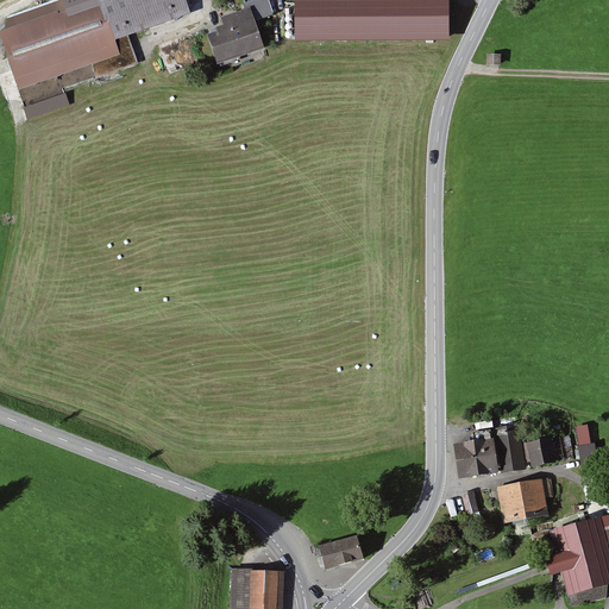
[(62,0),(7,19),(5,30),(0,31),(0,33),(19,89),(120,55),(115,39),(192,13),(186,0),(62,0)]
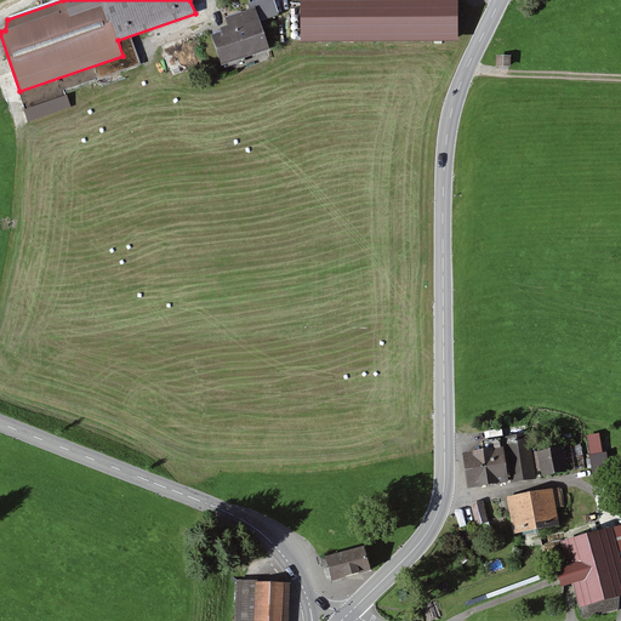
[(260,21),(279,15),(273,0),(260,0),(249,4),(251,10),(256,7),(260,21)]
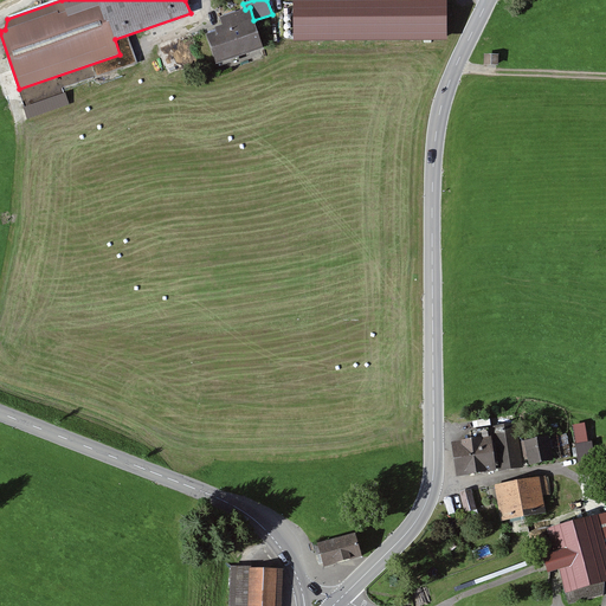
[(292,0),(294,42),(447,40),(446,0),(292,0)]
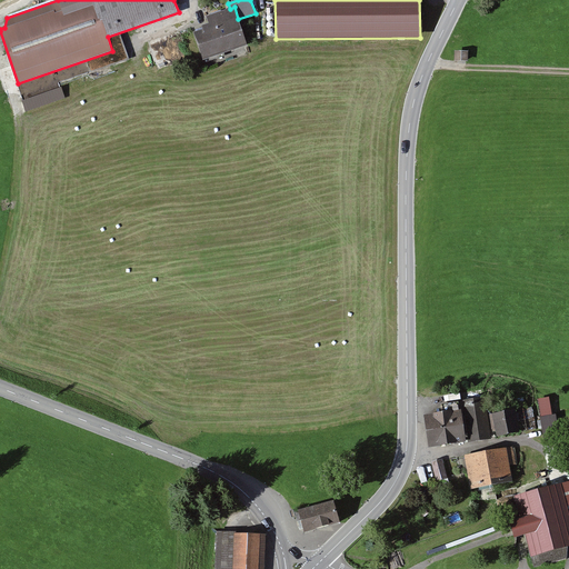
[(193,32),(203,60),(248,46),(238,19),(235,7),(230,9),(207,17),(209,23),(201,26),(202,29),(193,32)]
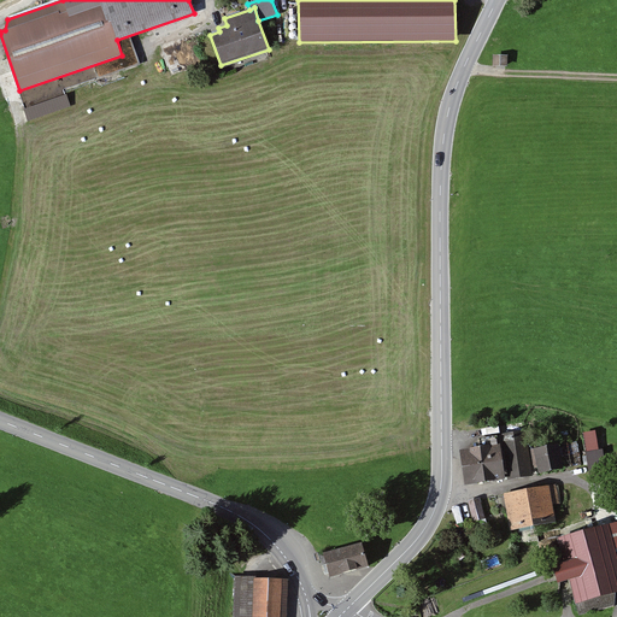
[(493,66),(507,66),(507,56),(493,56),(493,66)]
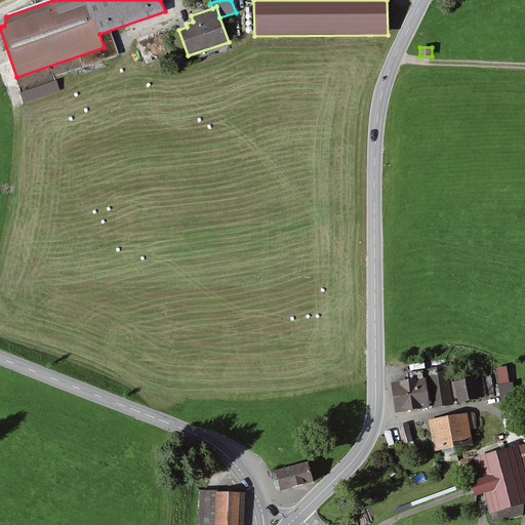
[(498,367),(500,400),(514,399),(511,366),(498,367)]
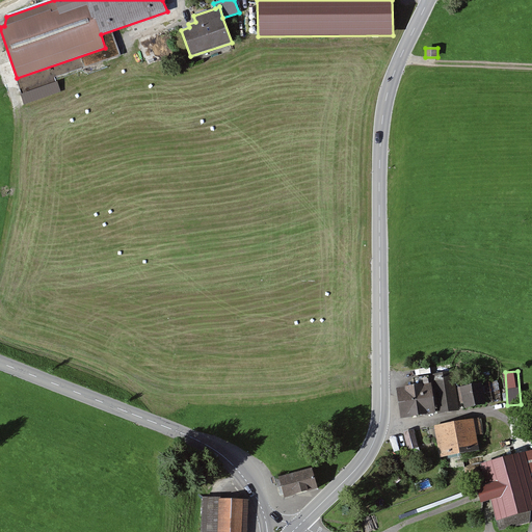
[(430,388),(399,391),(402,421),(458,415),(458,410),(489,407),(486,386),(458,390),(456,374),(429,377),(430,388)]
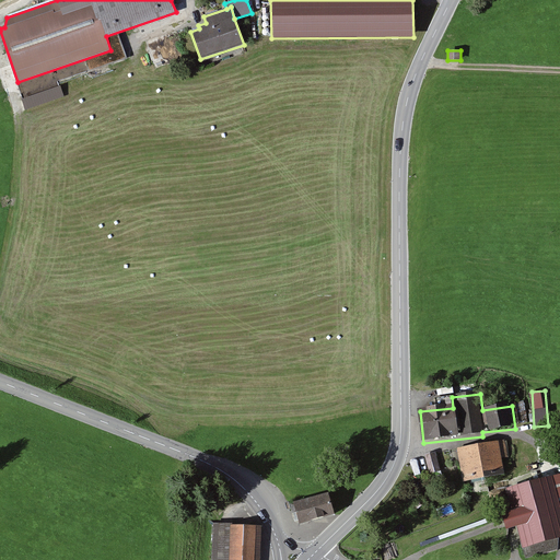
[(505,442),(457,451),(464,482),(508,475),(504,459),(509,458),(505,442)]
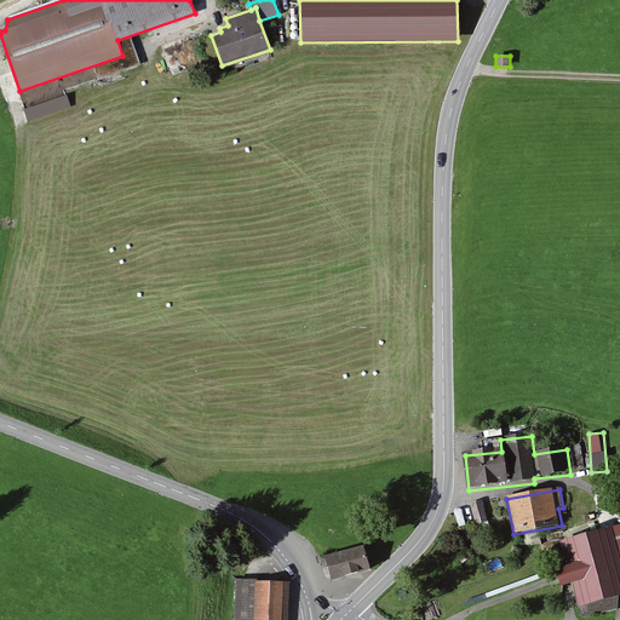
[(470,504),(476,526),(488,522),(482,500),(470,504)]
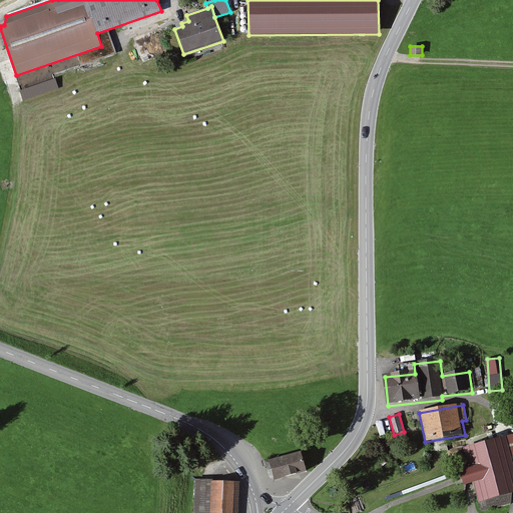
[(470,469),(462,471),(466,487),(476,484),(480,502),(512,493),(512,436),(465,450),(470,469)]
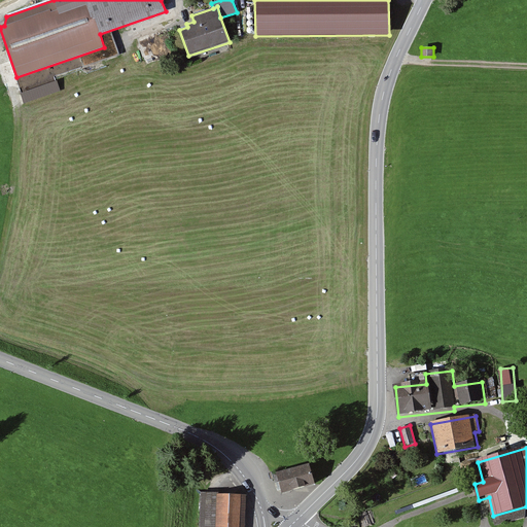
[(276,473),(282,494),(315,485),(309,464),(276,473)]
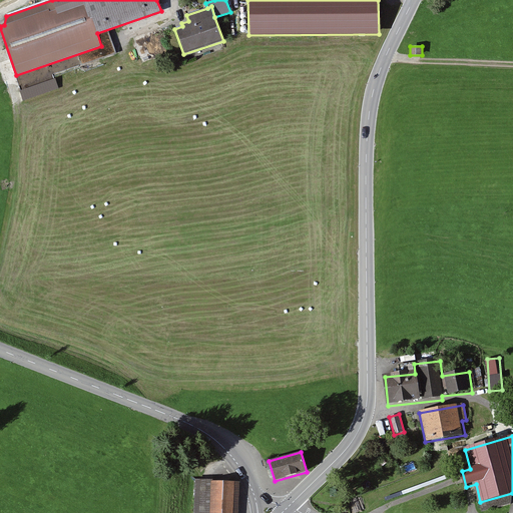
[(212,480),(195,479),(193,512),(233,512),(234,482),(212,481),(212,480)]
